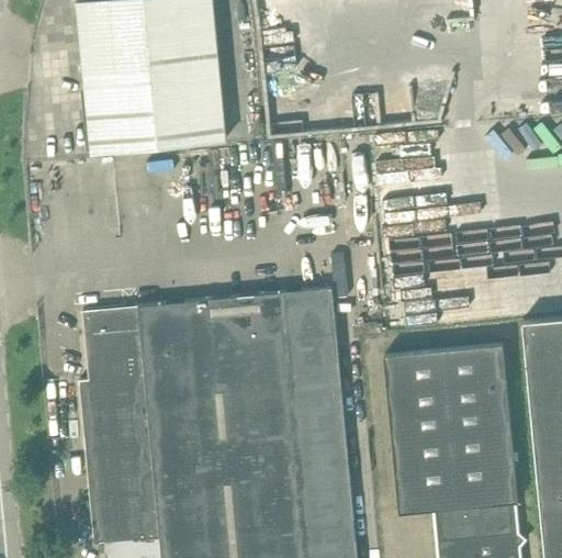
[(119,0),(78,3),(87,107),(91,156),(116,154),(116,153),(226,143),(213,0),(119,0)]
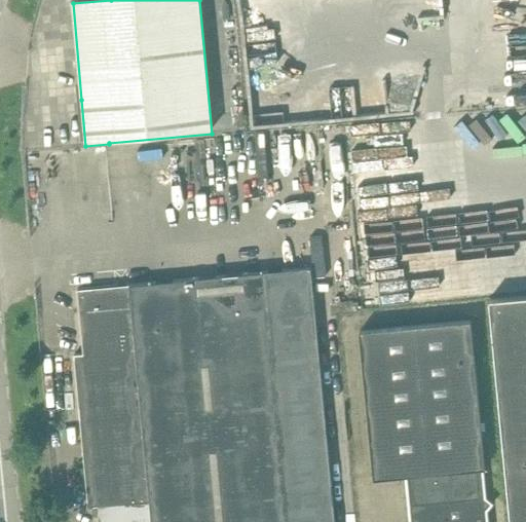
[(335,521),(311,271),(77,294),(83,359),(74,359),(88,511),(98,510),(99,521),(335,521)]
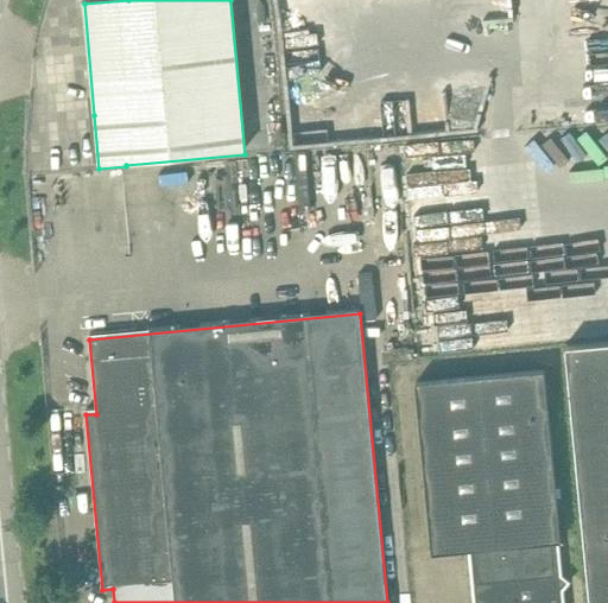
[(607,602),(607,346),(565,350),(590,602),(607,602)]
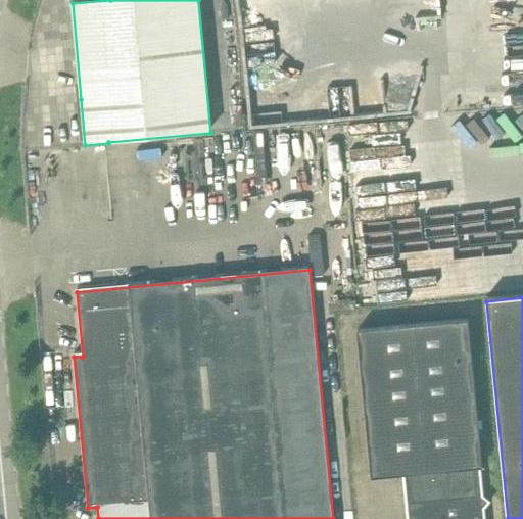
[(441,300),(441,322),(460,322),(460,300),(441,300)]
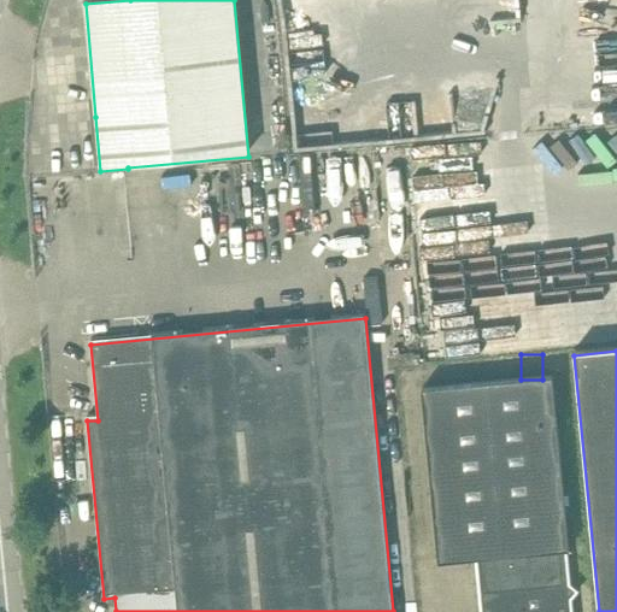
[(423,393),(436,541),(439,565),(477,562),(482,611),(571,611),(570,601),(576,595),(569,589),(565,553),(569,552),(552,380),(423,393)]
